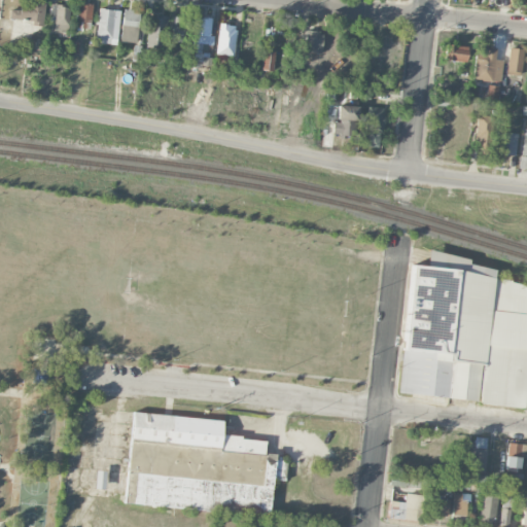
[(43,26),(44,2),(20,2),(20,9),(9,9),(9,20),(33,21),(32,25),(43,26)]
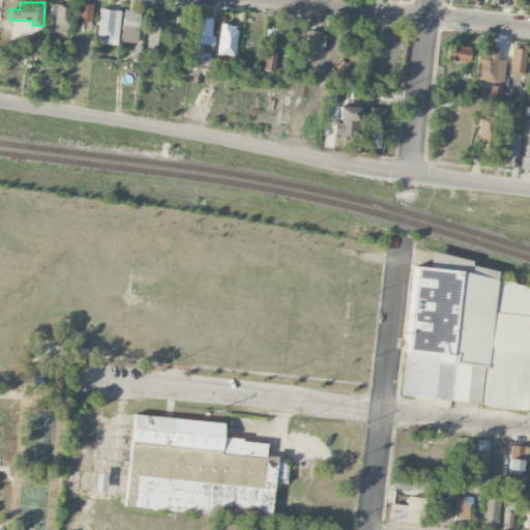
[(90,29),(91,4),(79,4),(77,28),(90,29)]
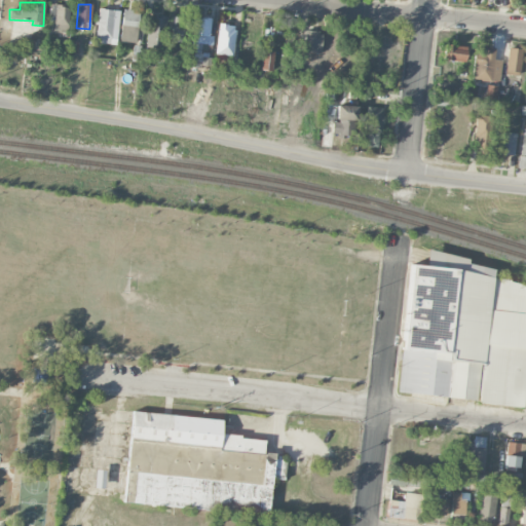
[(54,32),(68,33),(69,6),(49,5),(49,16),(55,16),(54,32)]
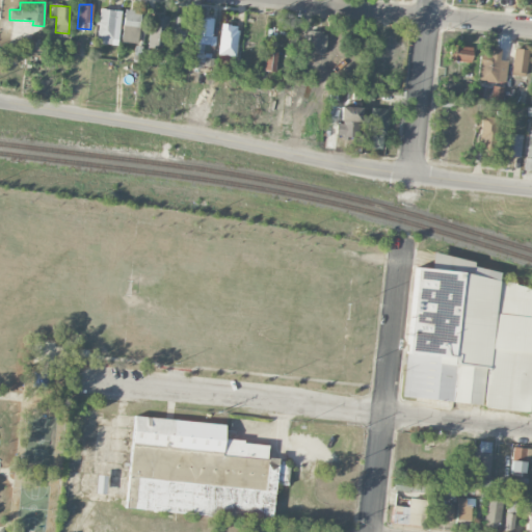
[(117,43),(122,10),(99,8),(96,41),(117,43)]
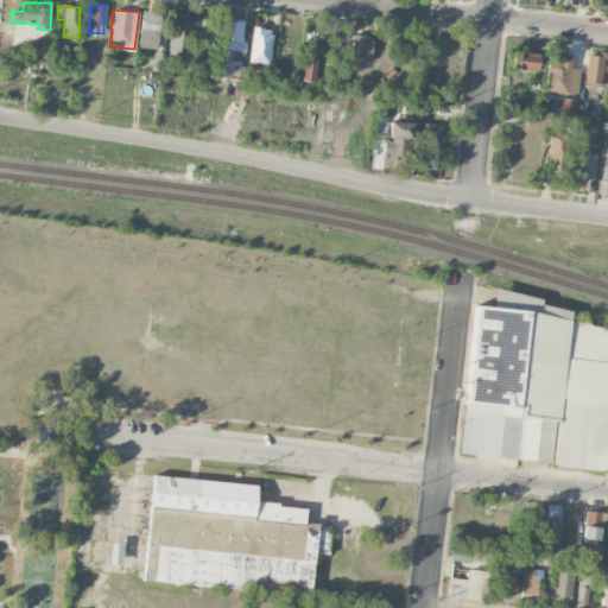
[(157,50),(163,13),(144,10),(137,46),(157,50)]
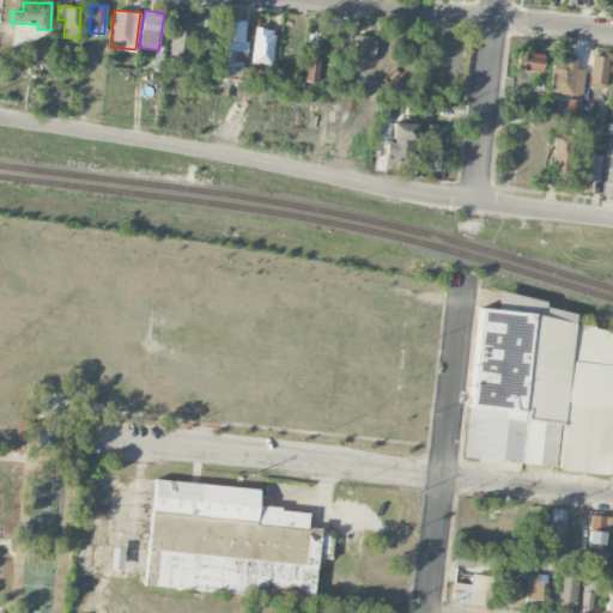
[(171,54),(192,55),(193,19),(173,19),(171,54)]
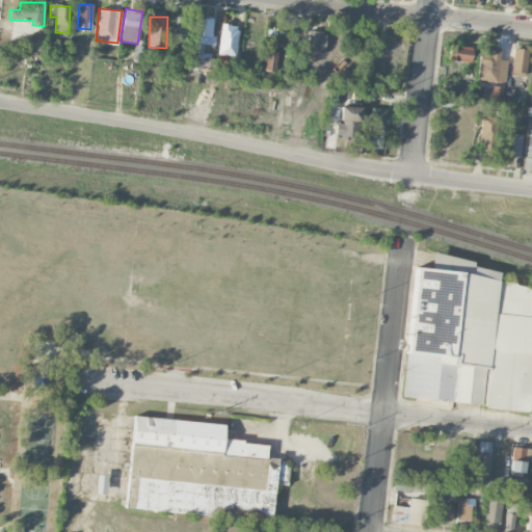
[(196,18),(194,62),(212,62),(213,34),(212,34),(212,18),(196,18)]
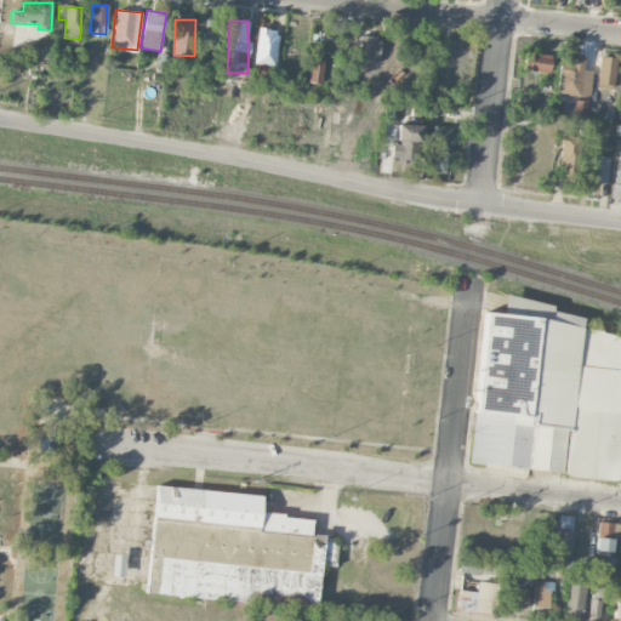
[(255,63),(275,64),(277,29),(256,28),(255,63)]
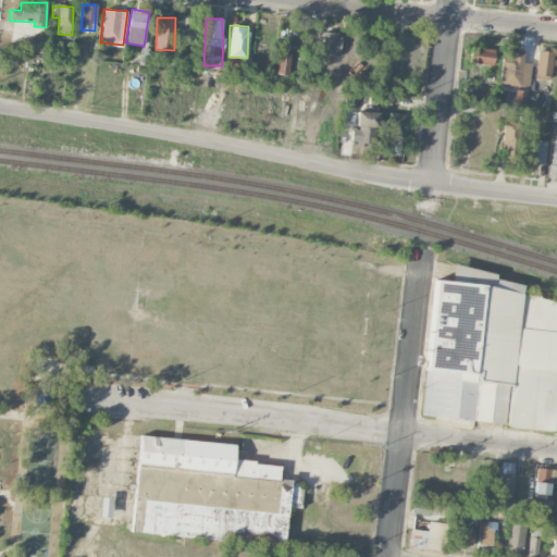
[(341,34),(317,33),(316,59),(339,60),(341,34)]
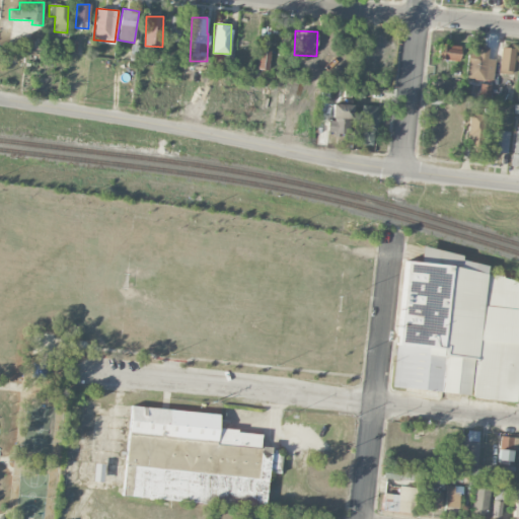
[(459,60),(460,45),(439,45),(438,60),(459,60)]
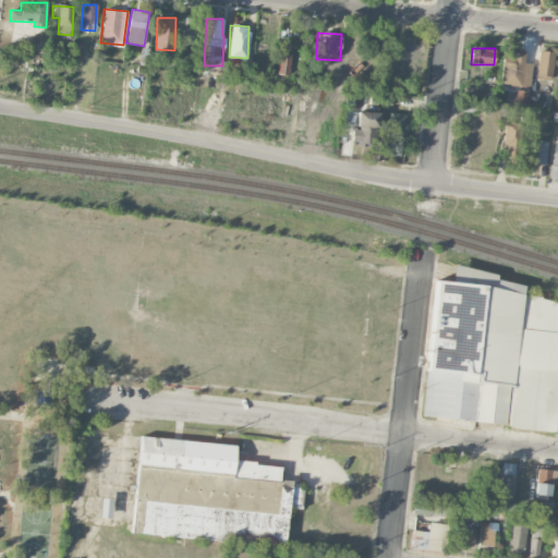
[(533,63),(524,62),(525,51),(512,49),(512,57),(504,56),(500,84),(530,87),(533,63)]
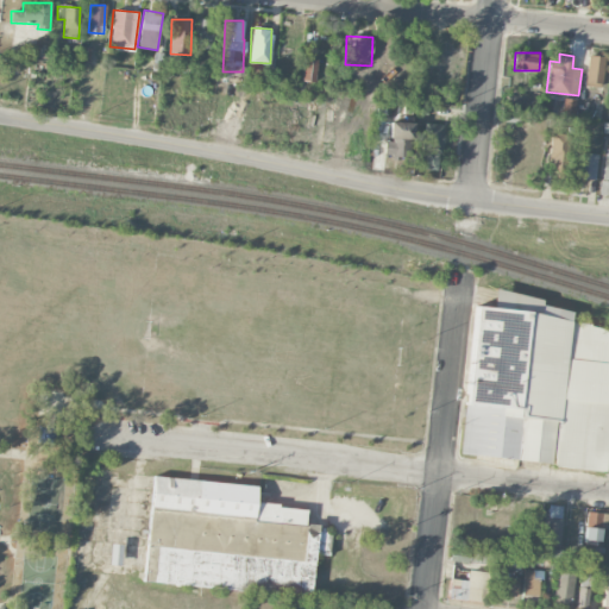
[(585,87),(602,87),(603,56),(586,55),(585,87)]
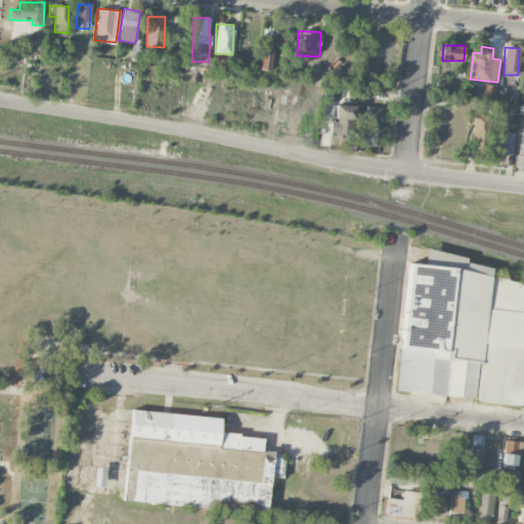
[(271,71),(273,51),(262,50),(260,69),(271,71)]
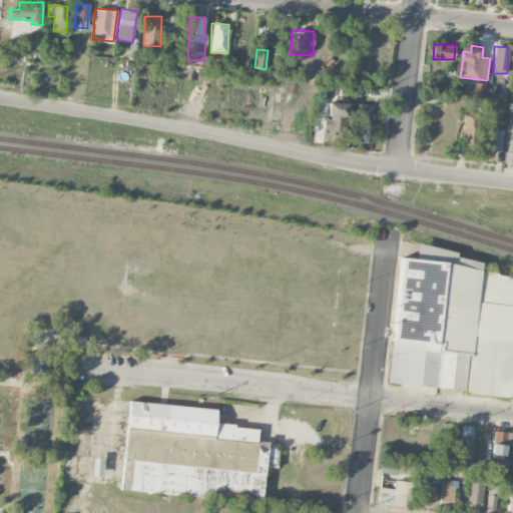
[(347,103),(327,102),(326,131),(346,132),(347,103)]
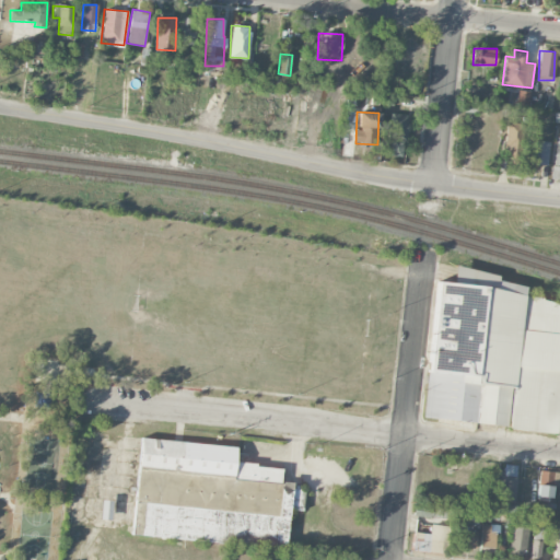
[(407,114),(388,113),(388,147),(392,147),(391,156),(406,156),(407,114)]
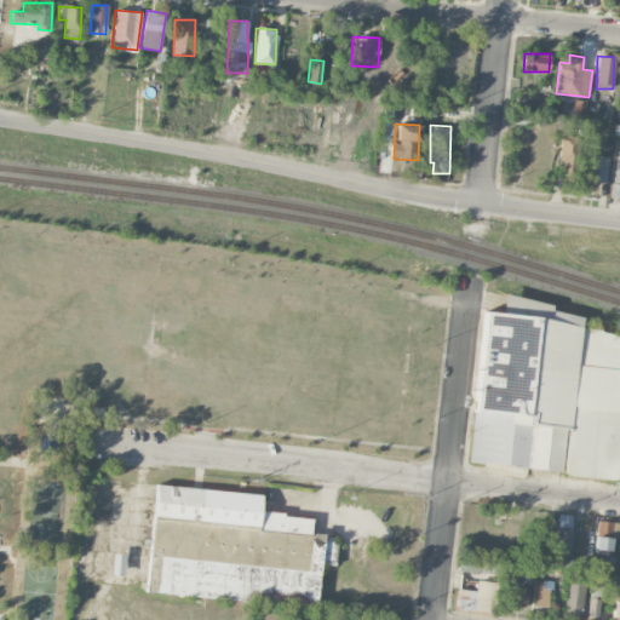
[(561,170),(578,170),(579,137),(562,136),(561,170)]
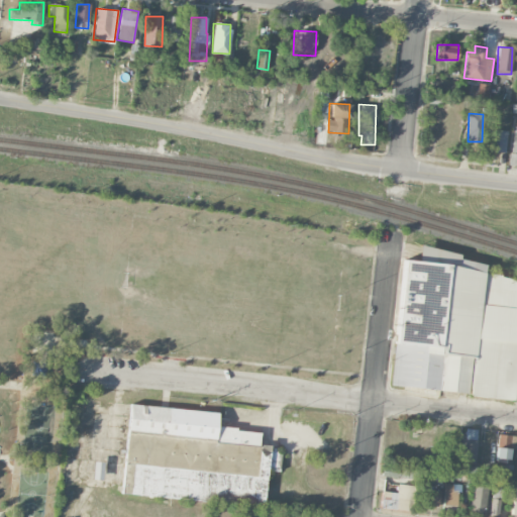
[(507,130),(488,129),(487,151),(506,152),(507,130)]
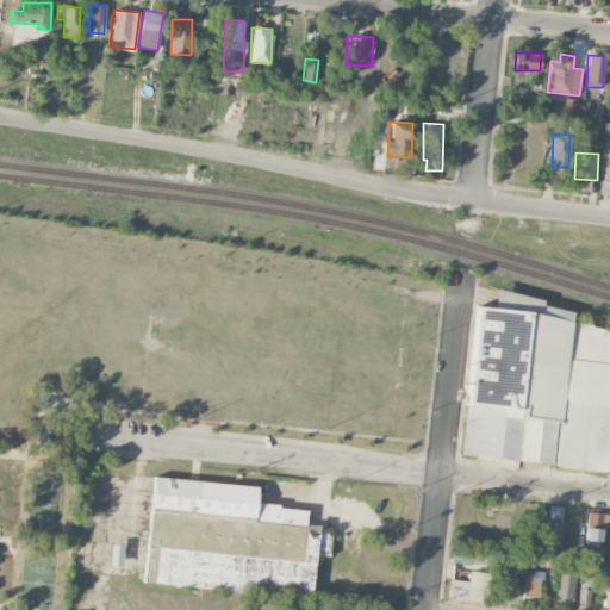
[(462,455),(554,464),(553,467),(608,472),(609,444),(609,330),(556,325),(558,309),(542,306),(543,297),(496,292),(493,307),(475,306),(462,455)]
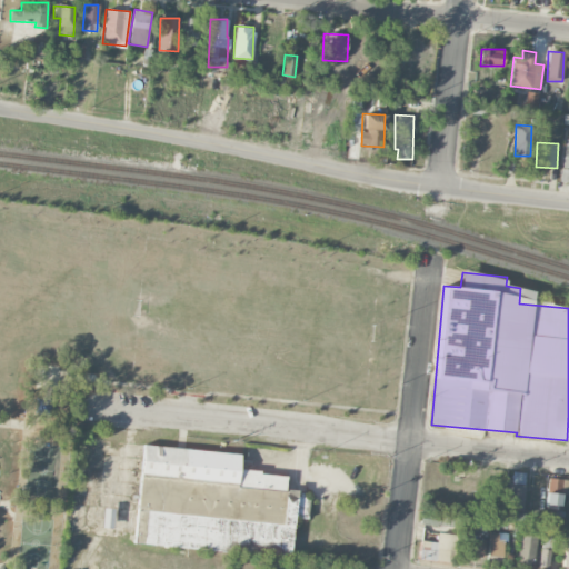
[(291,556),(293,518),(308,519),(309,497),(296,496),(297,490),(286,489),(287,473),(240,470),(241,453),(142,446),(135,543),(291,556)]
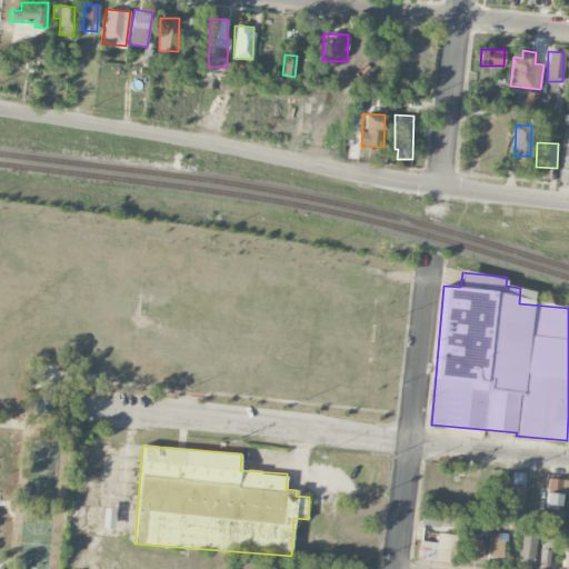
[(523,511),(525,472),(512,472),(512,482),(506,482),(505,511),(523,511)]
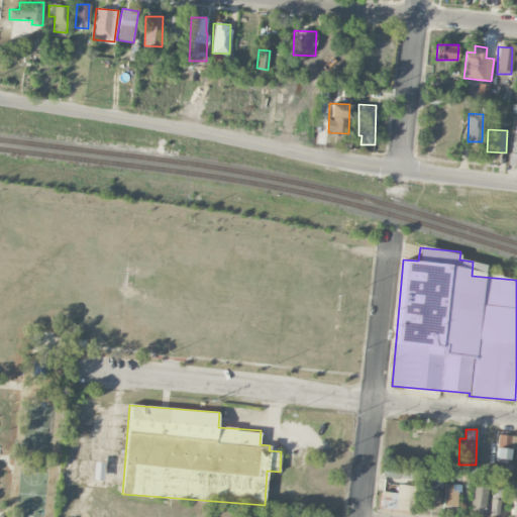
[(496,458),(512,458),(513,435),(497,434),(496,458)]
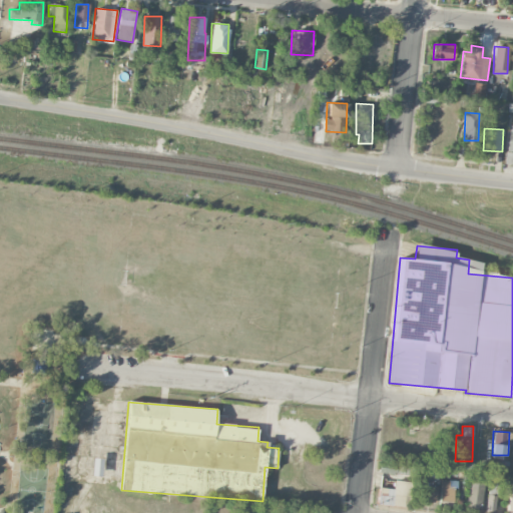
[(379,471),(405,475),(407,466),(380,462),(379,471)]
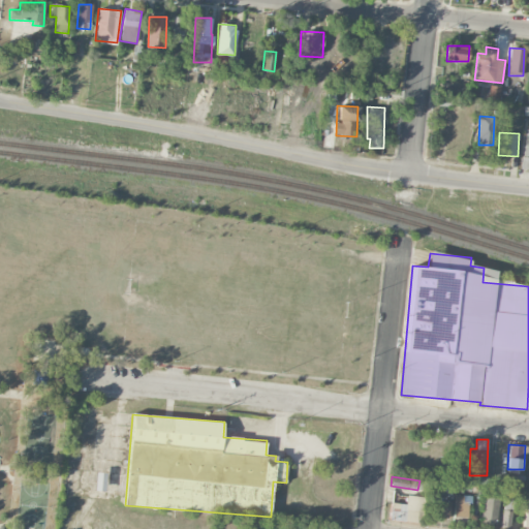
[(423,497),(406,495),(405,504),(391,502),(389,520),(419,523),(423,497)]
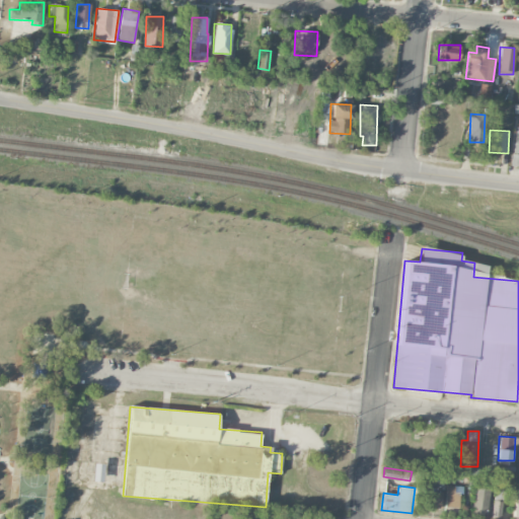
[(506,490),(497,487),(494,499),(503,501),(506,490)]
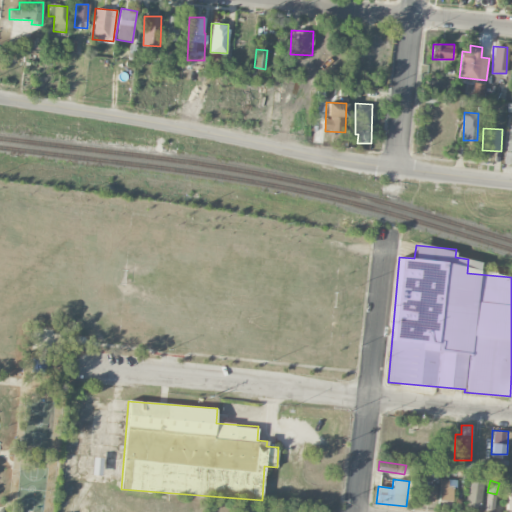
[(439,481),(438,505),(452,505),(453,482),(439,481)]
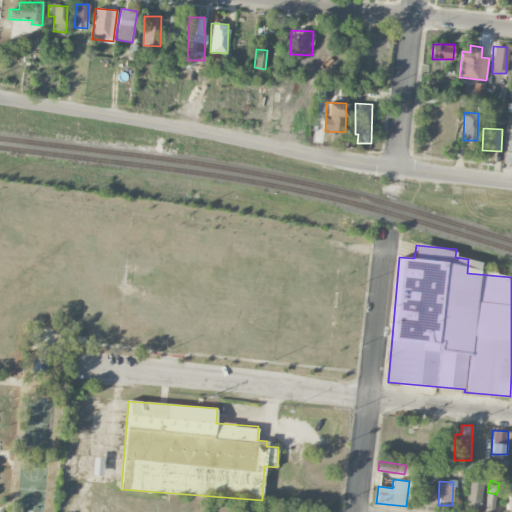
[(465,507),(480,508),(483,482),(467,481),(465,507)]
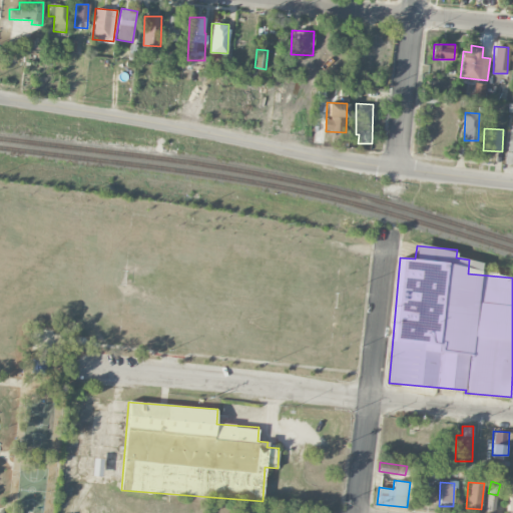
[(424,505),(436,505),(436,486),(425,485),(424,505)]
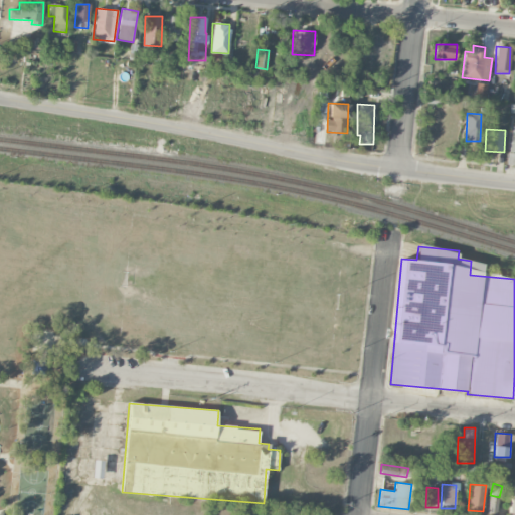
[(487,514),(492,514),(496,514),(499,498),(490,497),(487,514)]
